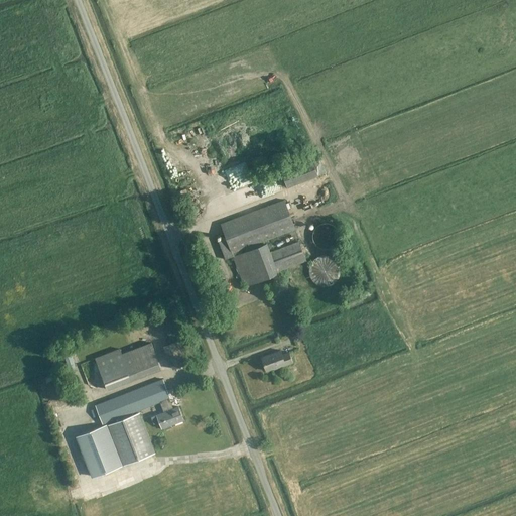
[(189,149),(201,145),(197,135),(185,139),(189,149)]
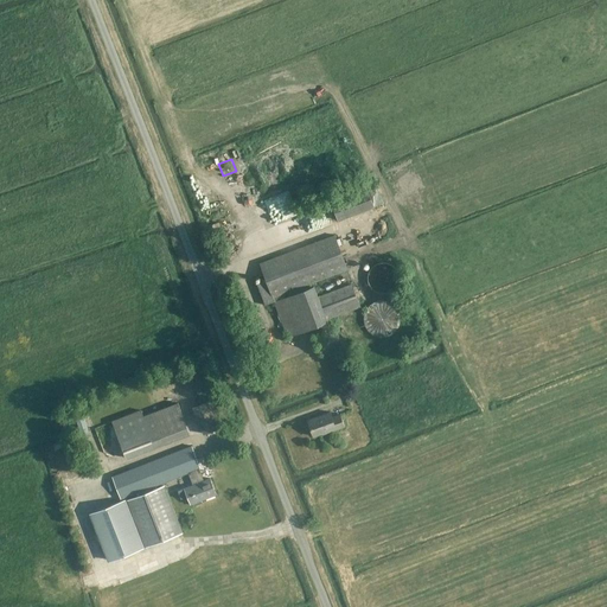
[(365,183),(331,198),(338,221),(375,206),(365,183)]
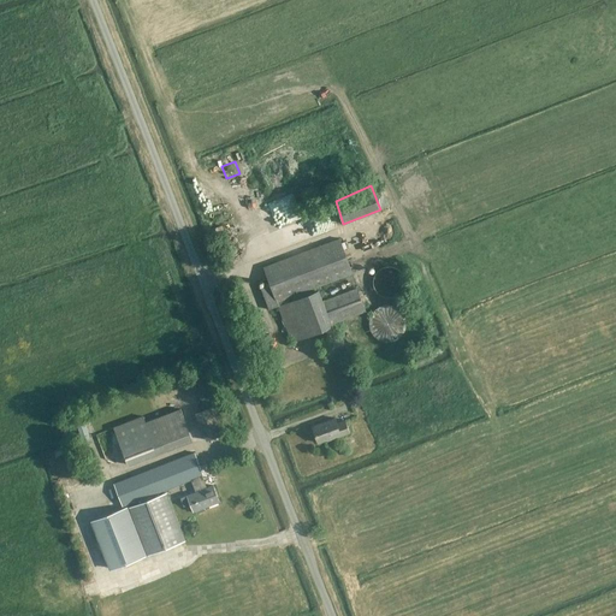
[(296,232),(296,224),(282,225),(282,238),(295,238),(295,232),(296,232)]
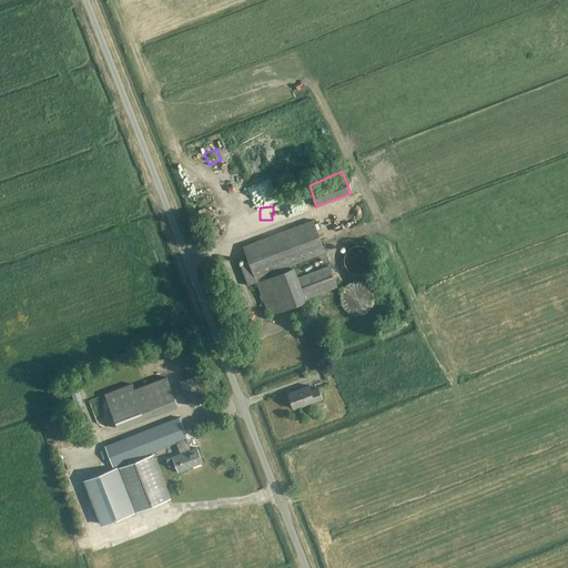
[(255,277),(324,252),(313,220),(244,245),(255,277)]
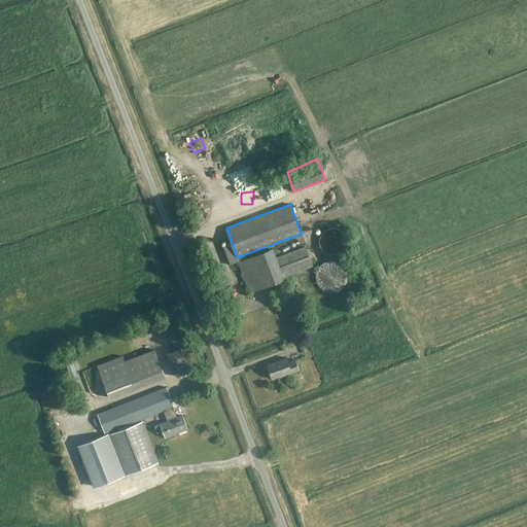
[(325,252),(329,254),(334,254),(339,253),(342,250),(345,246),(346,242),(345,237),(343,233),(340,230),(335,227),(330,227),(326,229),(322,232),(319,236),(318,241),(319,245),(321,249),(325,252)]
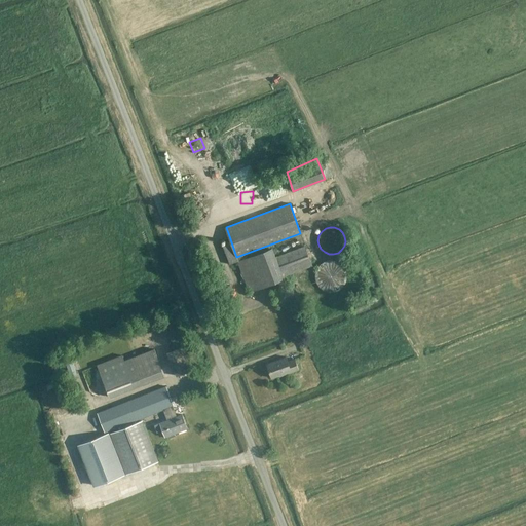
[(275,257),(271,248),(237,260),(250,292),(277,280),(280,289),(271,292),(276,305),(296,298),(291,285),(290,286),(286,275),(311,265),(304,246),(275,257)]
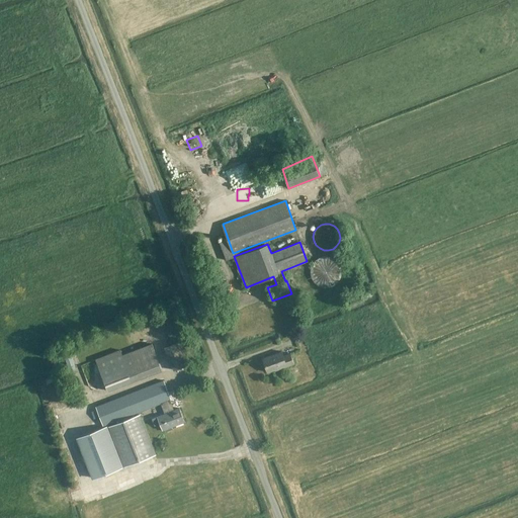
[(341,269),(340,268),(340,267),(340,265),(339,264),(338,263),(337,262),(337,261),(336,260),(335,259),(333,259),(332,258),(331,257),(330,257),(329,257),(327,256),(326,256),(323,257),(322,257),(321,257),(319,258),(318,258),(317,259),(316,260),(315,260),(314,261),(313,262),(312,264),(312,265),(311,266),(311,267),(310,268),(310,270),(310,271),(310,272),(310,274),(310,275),(311,276),(311,278),(312,279),(313,280),(313,281),(314,282),(315,283),(316,284),(317,285),(318,285),(320,286),(321,286),(322,287),(324,287),(325,287),(326,287),(328,287),(329,287),(330,286),(332,286),(333,285),(334,285),(335,284),(336,283),(337,282),(338,281),(339,280),(339,279),(340,277),(340,276),(341,275),(341,273),(341,272),(341,271),(341,269)]
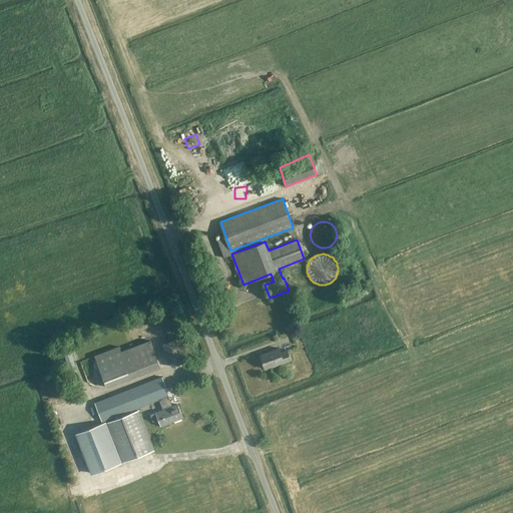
[(178,338),(162,344),(171,367),(187,361),(181,346),(178,338)]
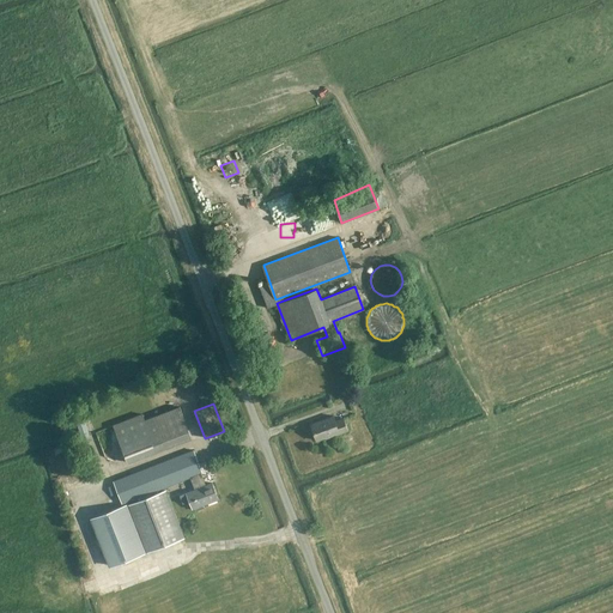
[(190,435),(180,407),(145,420),(143,414),(114,425),(128,462),(167,448),(165,444),(190,435)]
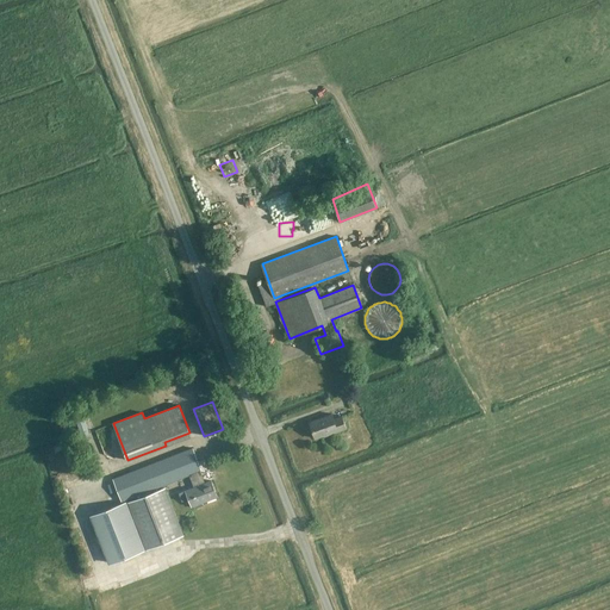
[(316,439),(346,427),(342,415),(334,418),(331,414),(310,422),(316,439)]
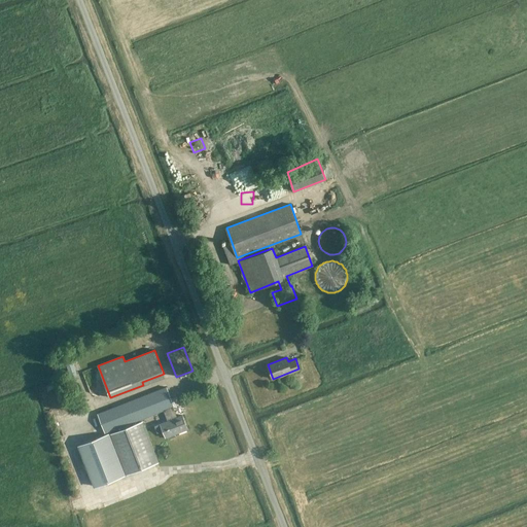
[(168,421),(161,423),(154,426),(156,432),(163,429),(166,437),(187,429),(182,415),(177,417),(173,406),(166,386),(97,413),(105,432),(163,410),(168,421)]
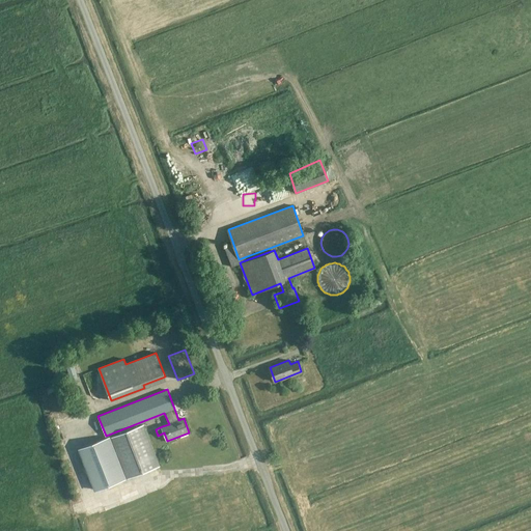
[(144,424),(111,438),(81,449),(96,491),(161,465),(144,424)]
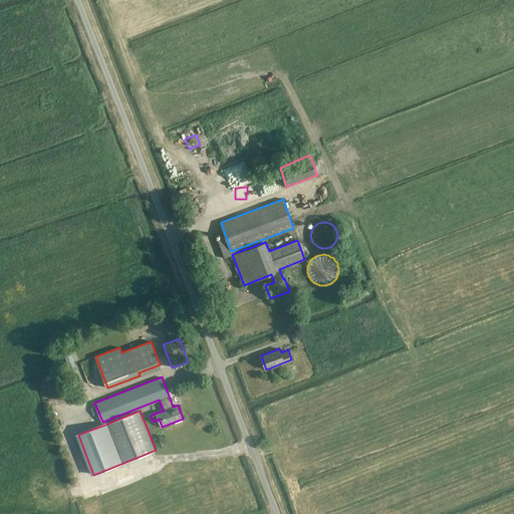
[(89,494),(88,504),(101,504),(101,495),(89,494)]
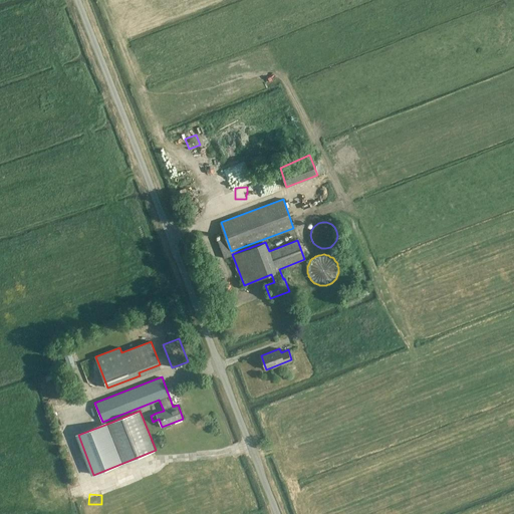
[(129,513),(122,497),(110,501),(114,513),(129,513)]
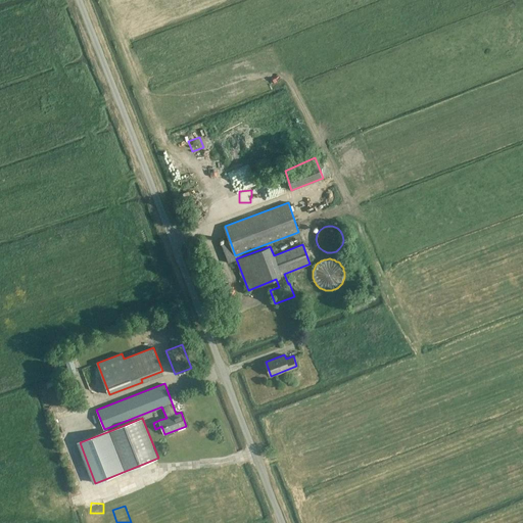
[(151,522),(145,507),(135,511),(139,522),(151,522)]
